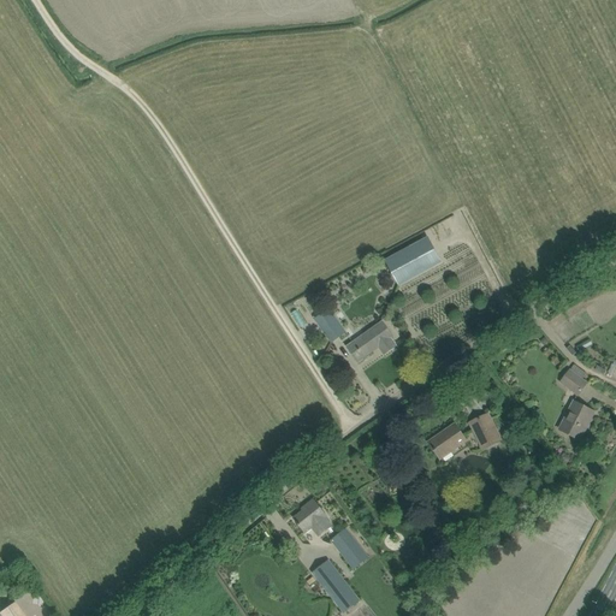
[(385,260),(394,276),(400,286),(442,264),(436,253),(427,237),(385,260)]
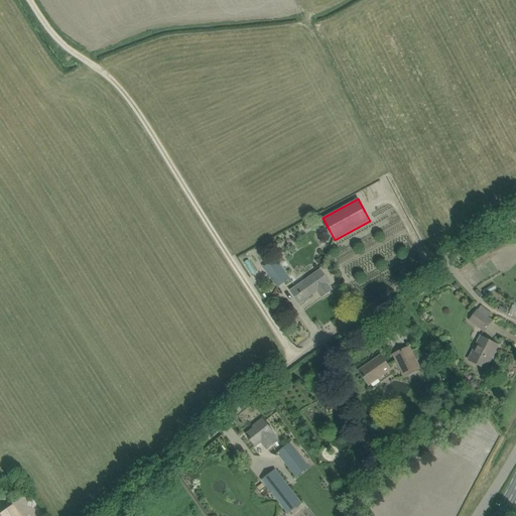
[(275,259),(263,267),(277,287),(289,278),(275,259)]
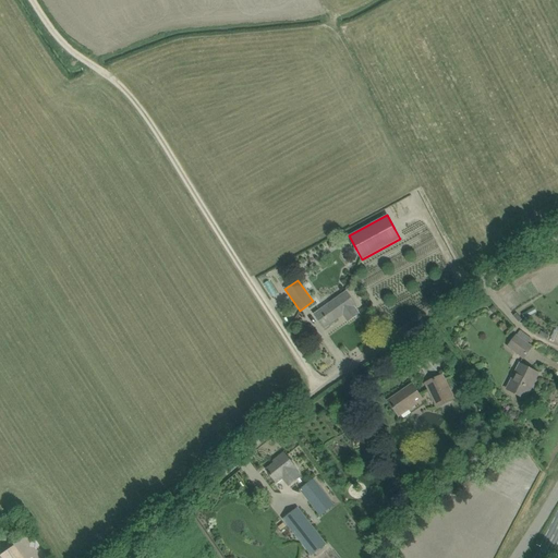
[(356,306),(353,302),(347,292),(323,308),(314,315),(320,324),(320,323),(325,319),(329,325),(337,319),(337,318),(342,314),(348,322),(359,314),(354,307),(356,306)]
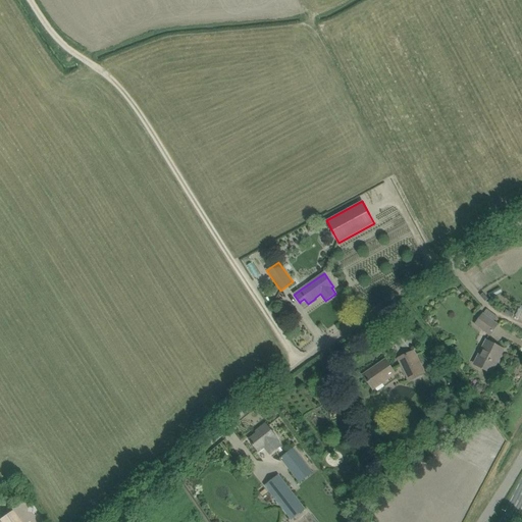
[(483,314),(475,324),(489,335),(498,324),(483,314)]
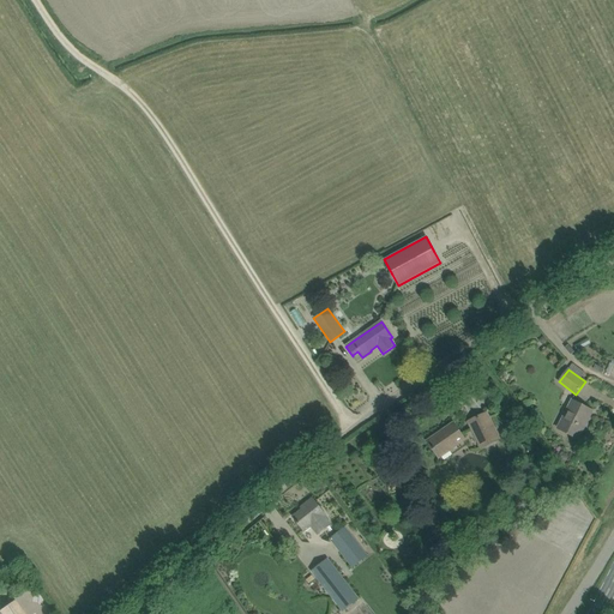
[(560,429),(578,439),(593,411),(572,401),(566,410),(570,411),(560,429)]
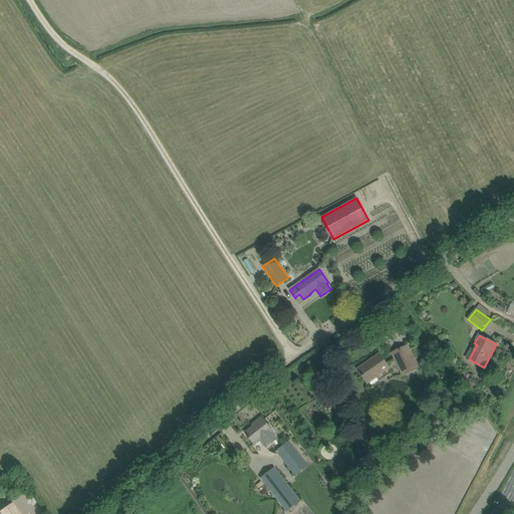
[(392,353),(397,362),(403,375),(418,367),(408,346),(392,353)]
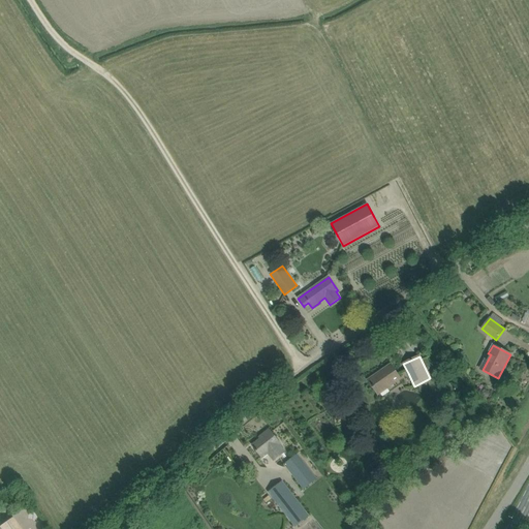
[(368,379),(374,389),(377,394),(400,379),(396,373),(391,365),(368,379)]
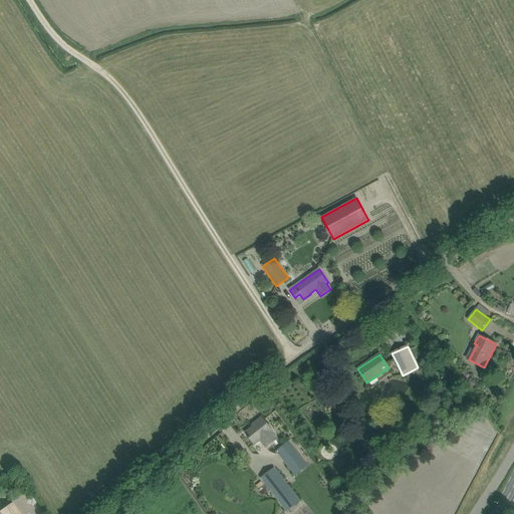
[(330,397),(323,398),(324,410),(329,410),(329,407),(332,407),(330,397)]
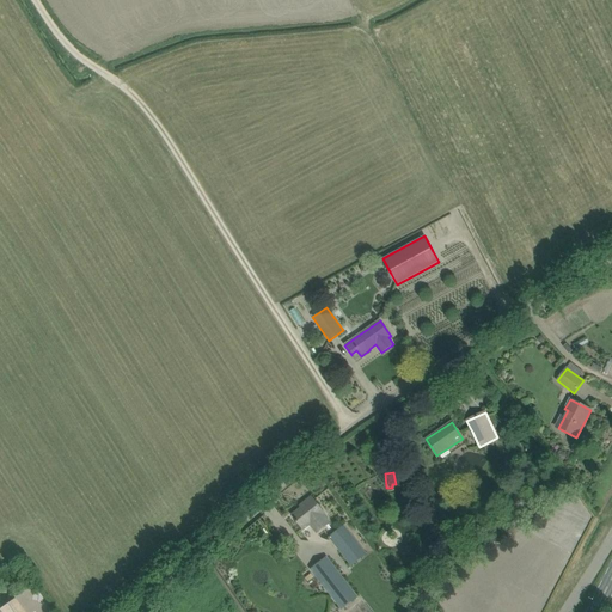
[(292,515),(299,525),(303,530),(308,525),(316,533),(330,522),(323,513),(311,497),(303,503),(305,506),(292,515)]
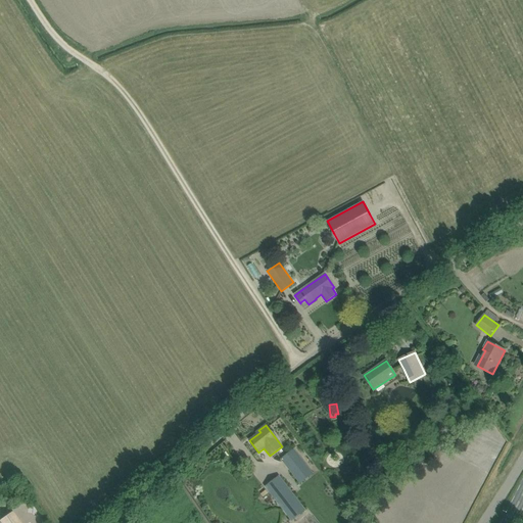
[(301,483),(314,474),(293,449),(281,460),(301,483)]
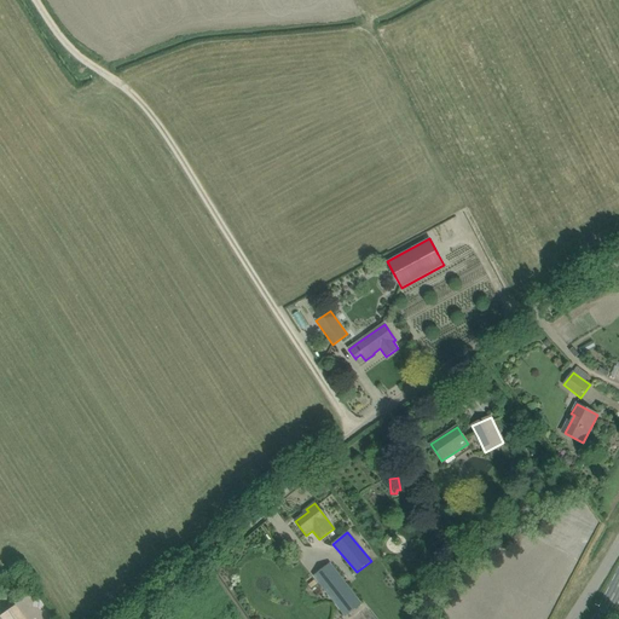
[(314,577),(346,617),(362,605),(330,565),(314,577)]
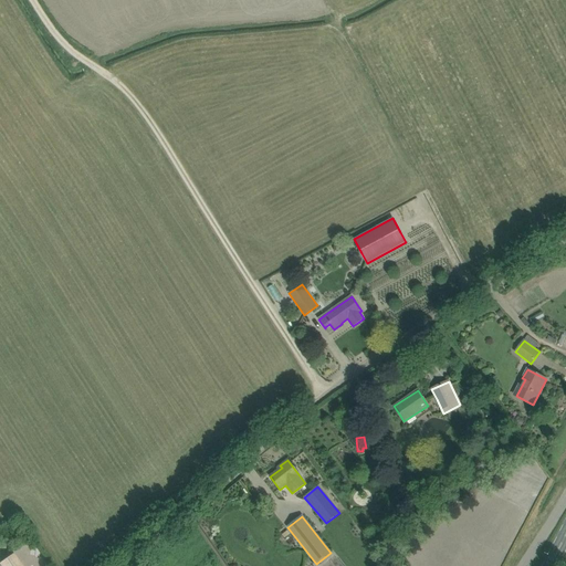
[(20,565),(12,554),(0,562),(0,564),(1,565),(20,565)]
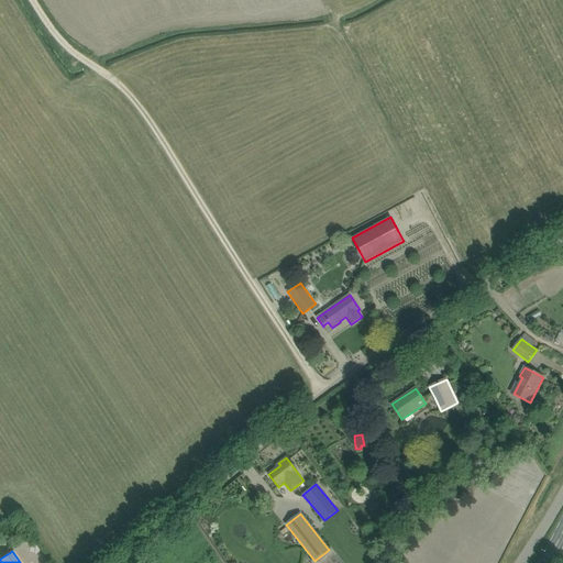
All buildings are outlined.
